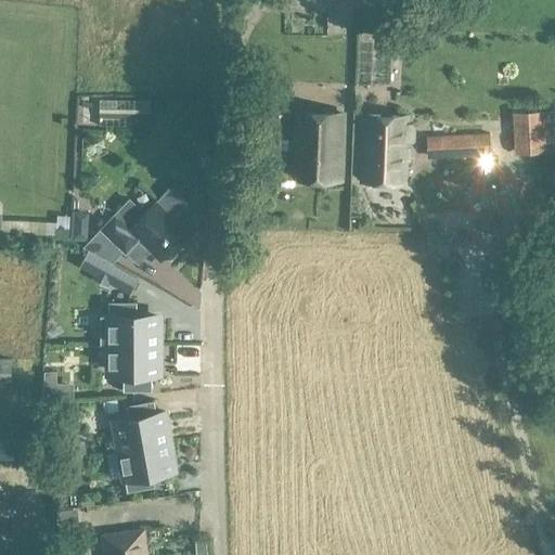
[(150,100),(99,98),(98,125),(149,124),(150,100)]
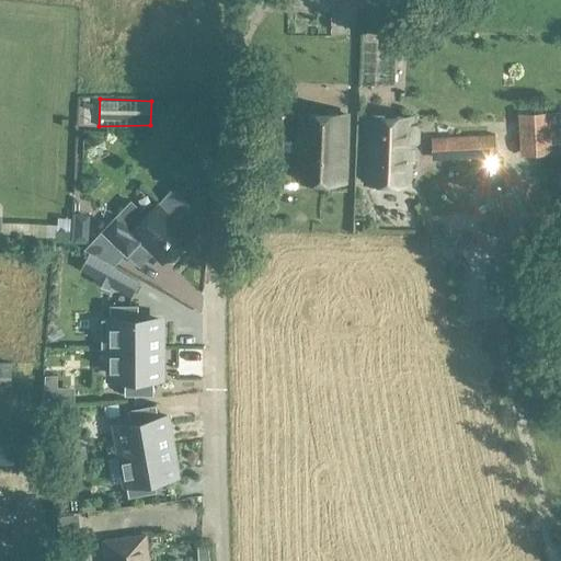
[(549,112),(522,113),(522,115),(523,153),(548,152),(550,152),(549,112)]
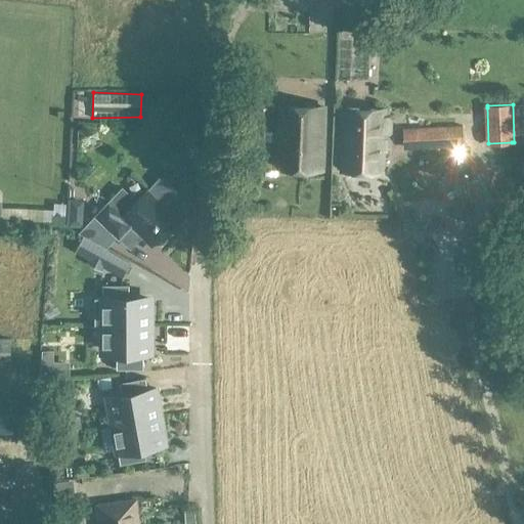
[(279,105),(276,167),(322,170),(324,107),(279,105)]
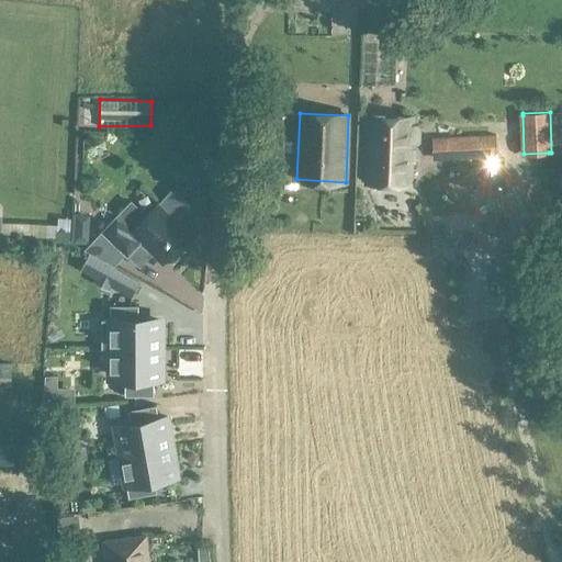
[(369,117),(367,182),(412,183),(413,119),(369,117)]
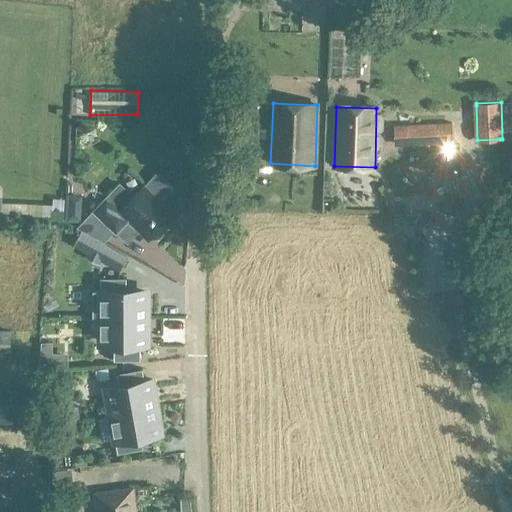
[(414,125),(393,126),(394,146),(452,143),(451,123),(443,124),(443,117),(414,118),(414,125)]
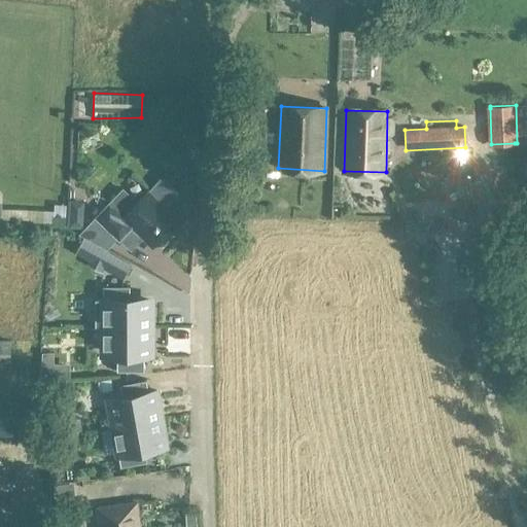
[(137,203),(123,190),(96,218),(119,240),(132,226),(152,246),(177,220),(147,191),(137,203)]
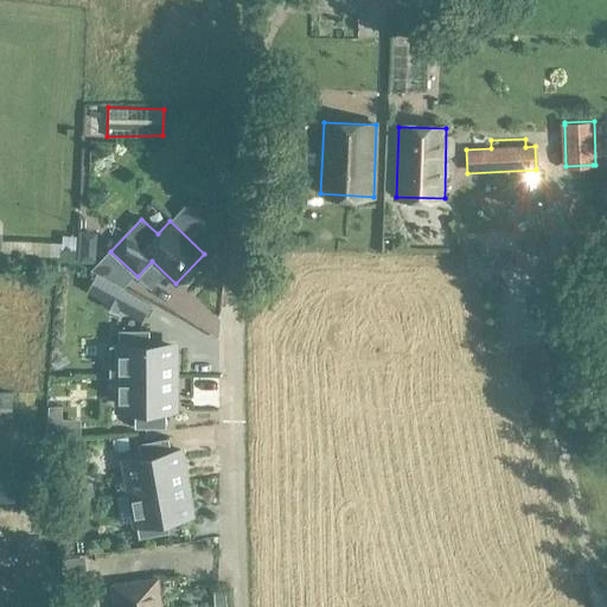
[(75,257),(80,259),(78,262),(94,263),(95,250),(76,250),(75,257)]
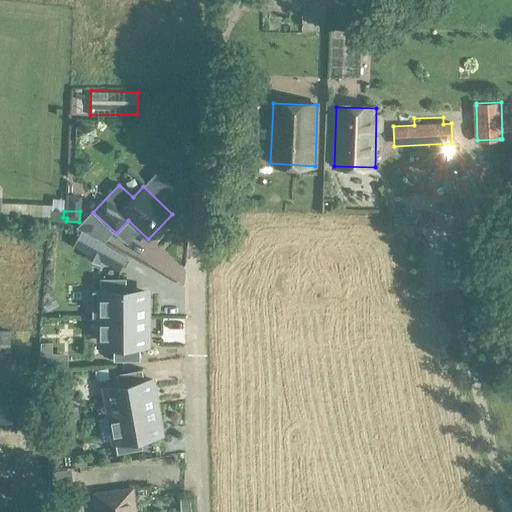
[(127,256),(81,230),(72,245),(119,271),(127,256)]
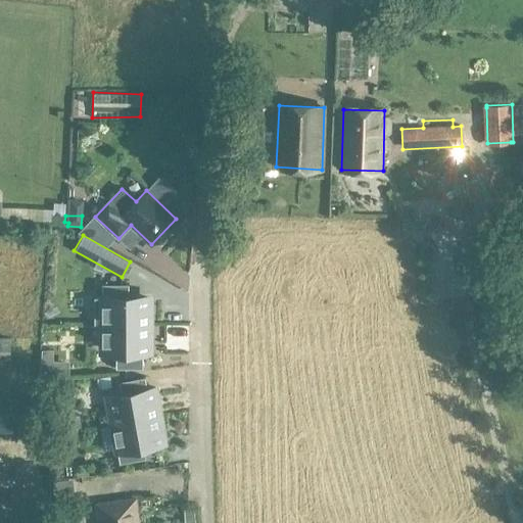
[(102,298),(94,298),(94,325),(150,324),(150,313),(148,313),(148,298),(129,298),(129,284),(102,284),(102,298)]
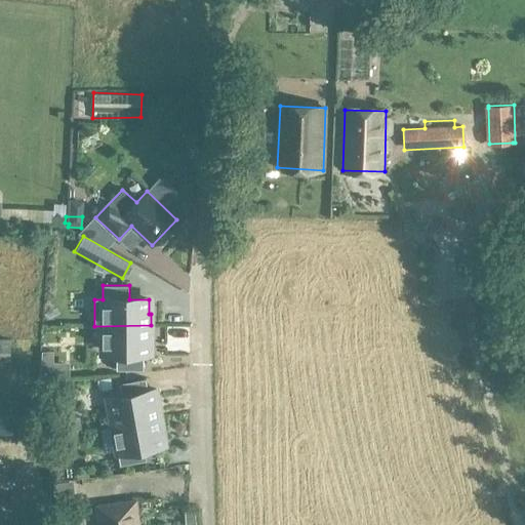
[(151,325),(94,326),(99,326),(99,338),(102,338),(102,352),(116,351),(117,370),(144,370),(144,353),(151,353),(151,351),(149,351),(149,337),(151,337),(151,325)]
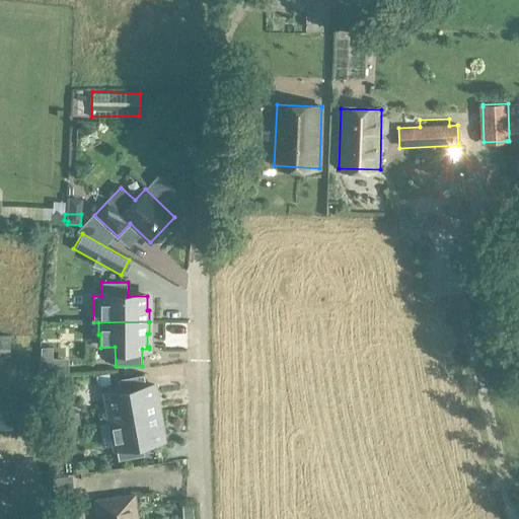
[(10,335),(0,335),(0,357),(11,358),(10,335)]
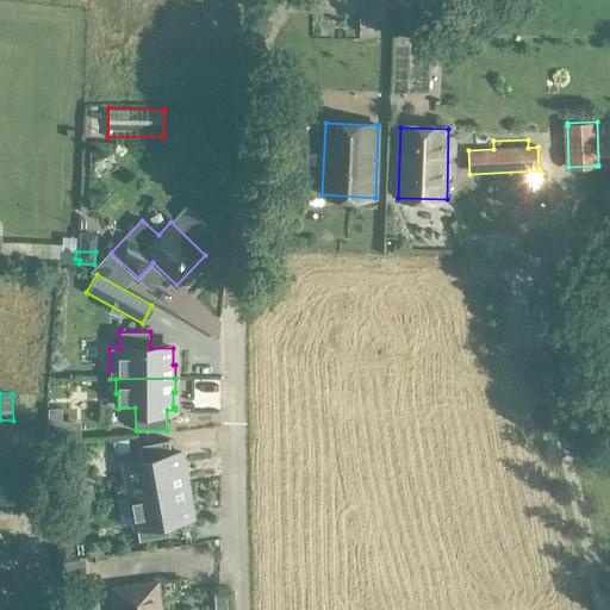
[(76,424),(51,424),(51,437),(76,437),(76,424)]
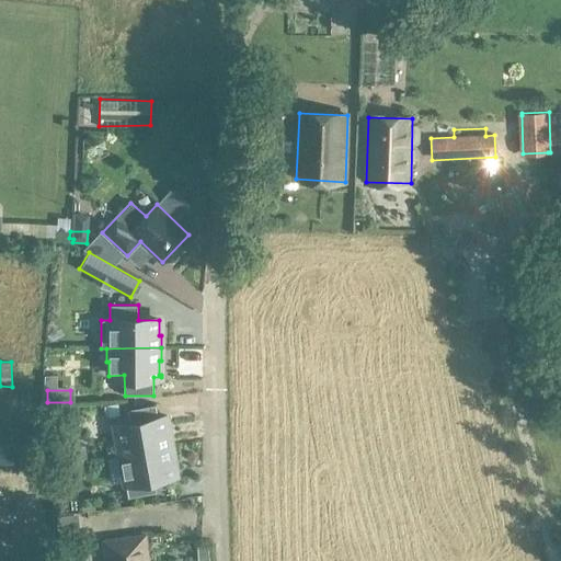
[(121,442),(117,442),(121,455),(172,445),(170,433),(167,433),(164,420),(159,421),(158,419),(156,404),(127,410),(130,423),(130,425),(117,427),(121,442)]
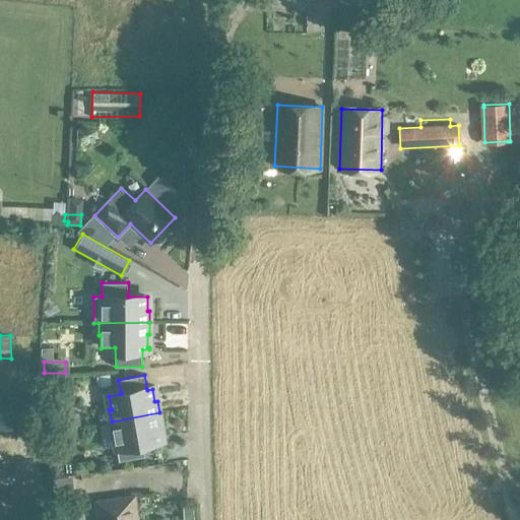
[(107,376),(95,377),(98,385),(108,384),(107,376)]
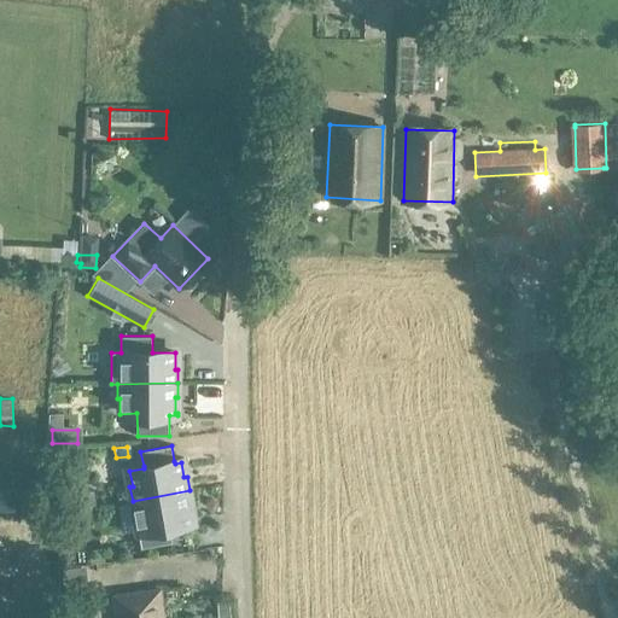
[(64,460),(64,479),(80,478),(80,460),(64,460)]
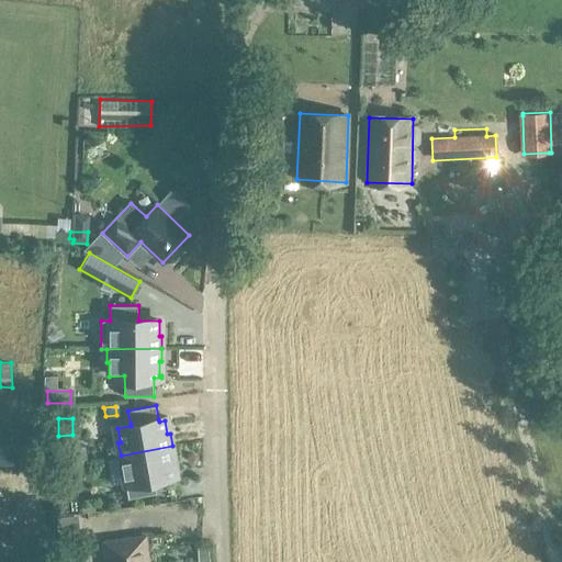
[(58,439),(47,439),(47,454),(58,454),(58,439)]
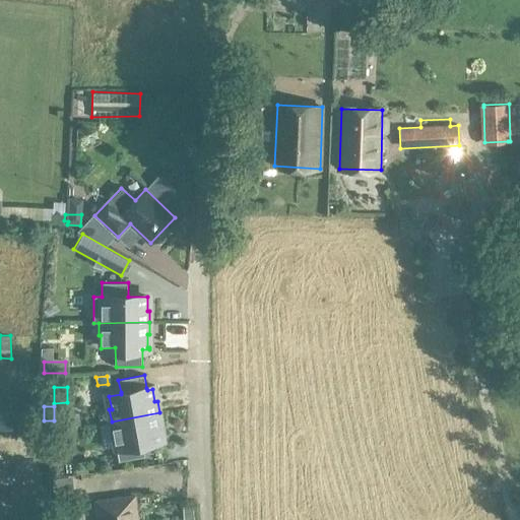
[(39,407),(26,407),(26,428),(40,427),(39,407)]
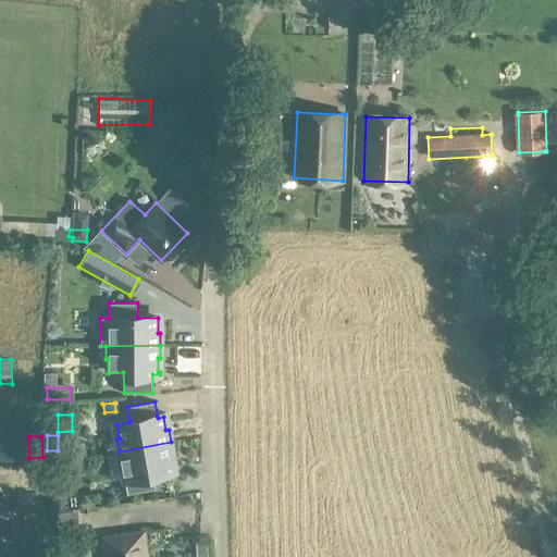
[(0,460),(14,461),(13,438),(13,437),(0,437),(0,460)]
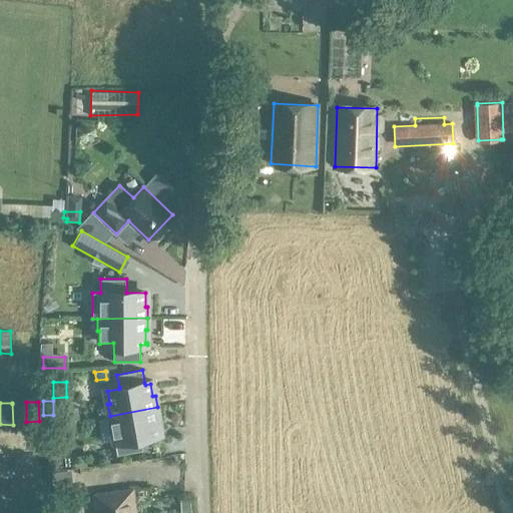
[(157,407),(110,416),(114,442),(115,442),(117,455),(143,450),(141,437),(140,436),(159,433),(156,419),(159,419),(157,407)]
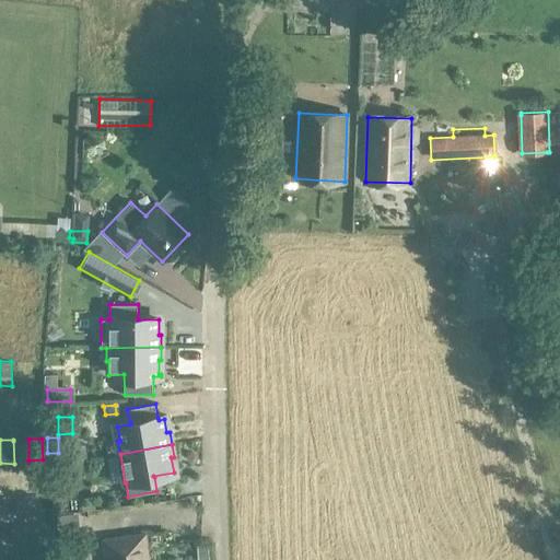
[(148,559),(144,534),(105,539),(107,559),(148,559)]
